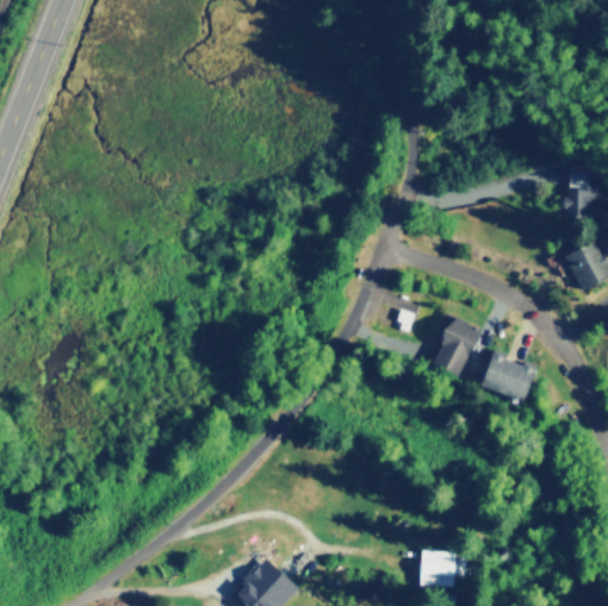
[(583,175),(566,174),(565,216),(589,217),(590,192),(583,192),(583,175)]
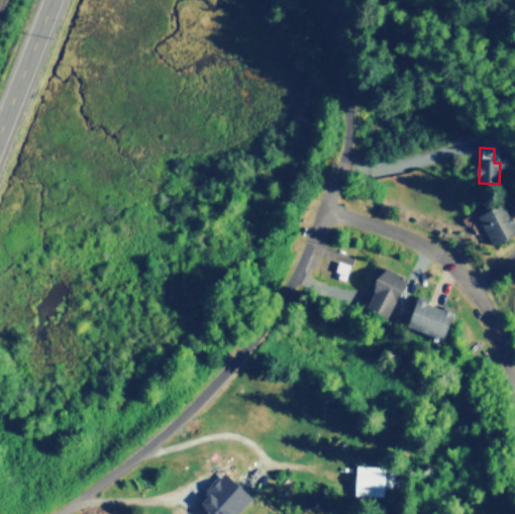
[(514,224),(512,219),(514,217),(514,198),(504,203),(504,204),(477,217),(491,247),(514,235),(514,224)]
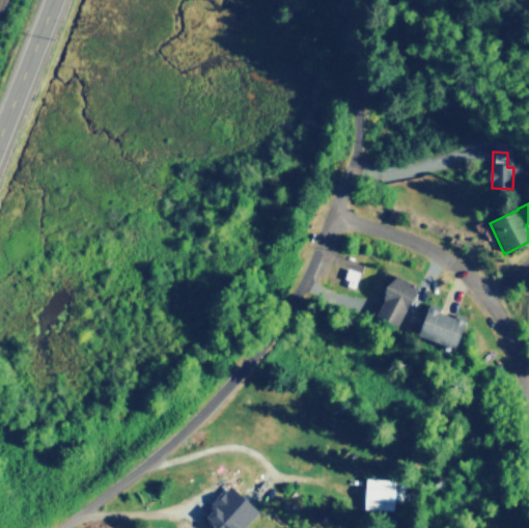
[(398,329),(418,288),(395,277),(376,317),(398,329)]
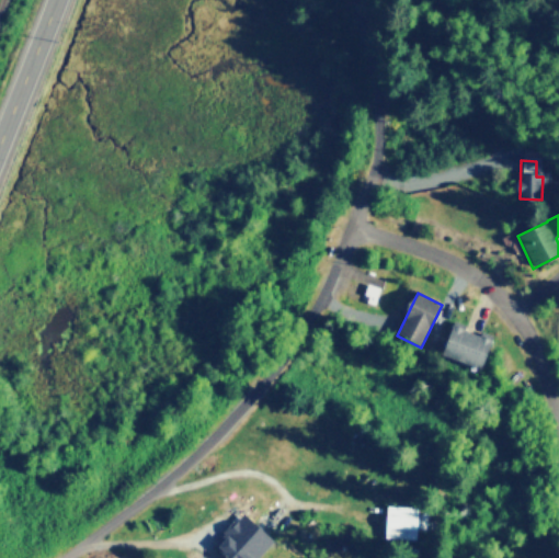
[(483,369),(494,339),(454,325),(444,354),(483,369)]
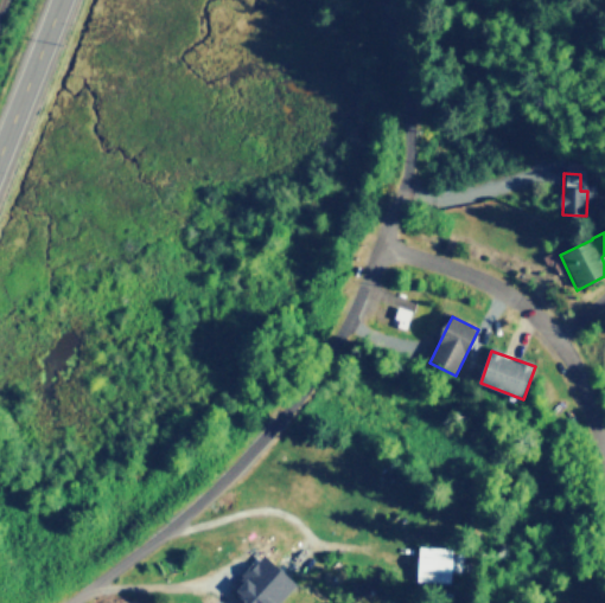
[(451,583),(451,549),(418,547),(416,583),(451,583)]
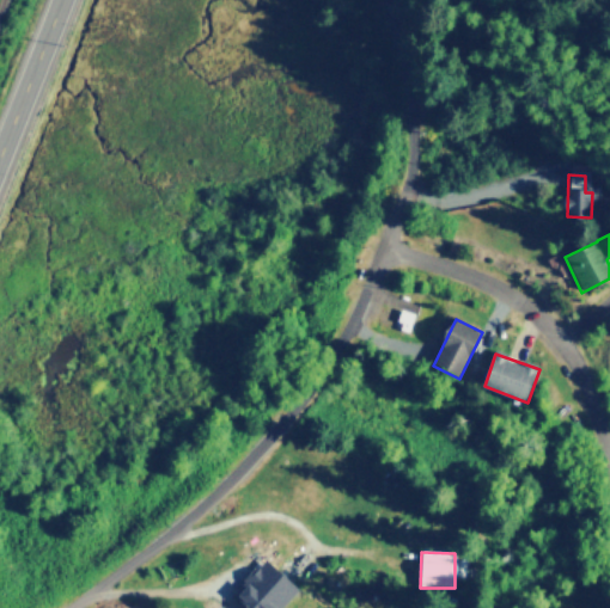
[(235,591),(249,607),(282,607),(300,591),(269,559),(235,591)]
